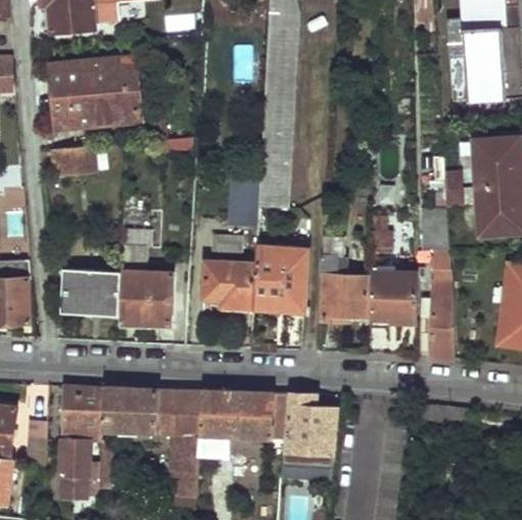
[(0,17),(10,18),(8,0),(0,0),(0,17)]
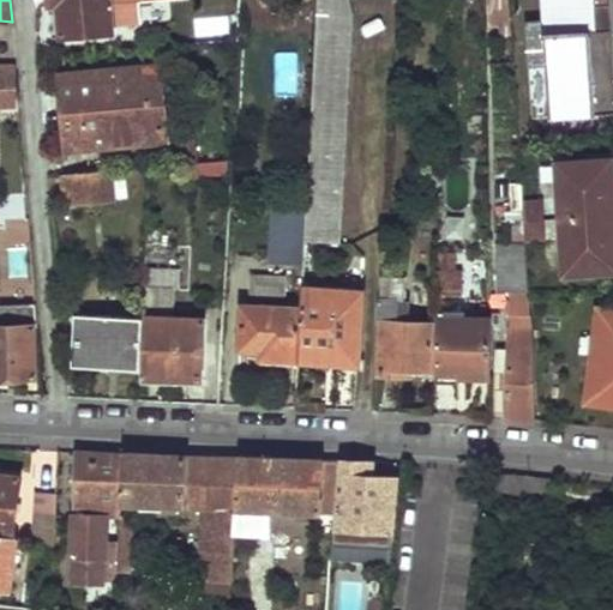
[(62,40),(113,36),(112,29),(134,26),(132,0),(49,0),(52,13),(60,12),(62,40)]
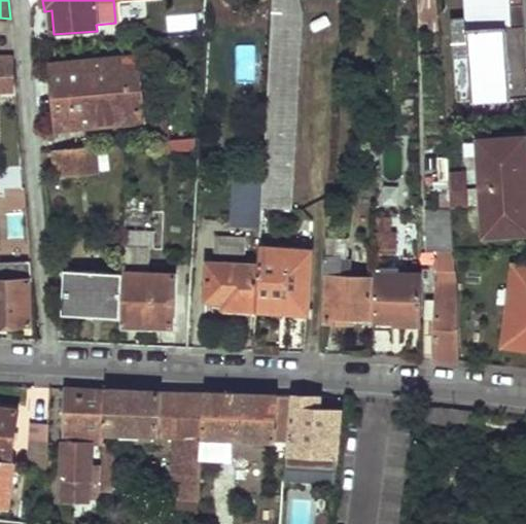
[(261,208),(291,210),(303,14),(299,0),(272,0),(263,173),(261,208)]
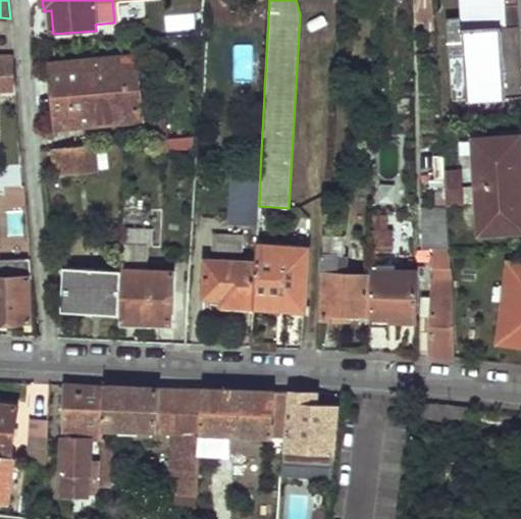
[(416,0),(416,28),(431,28),(432,0),(416,0)]
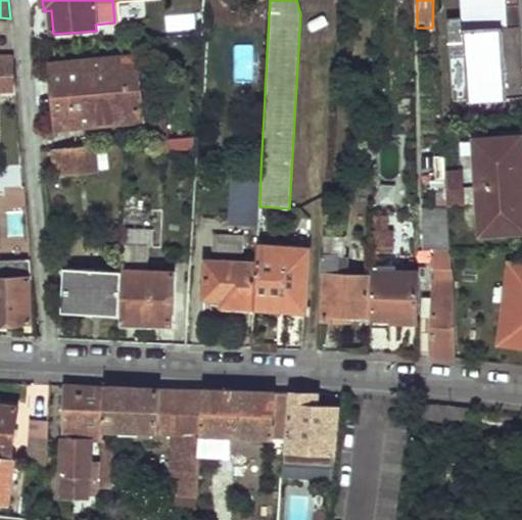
[(468,101),(521,97),(521,34),(520,0),(462,0),(463,2),(458,3),(459,10),(462,11),(463,19),(447,20),(449,57),(464,57),(468,101)]
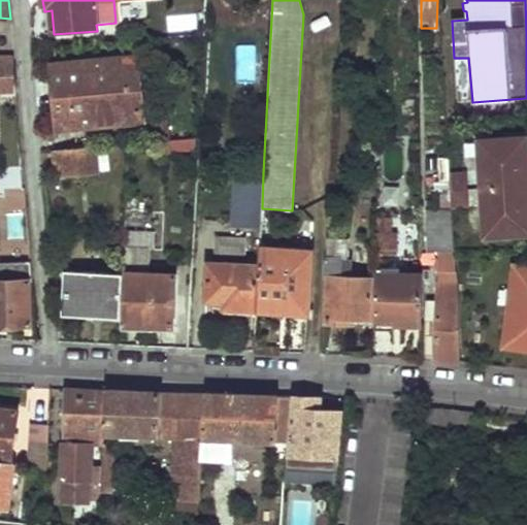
[(0,77),(15,78),(13,53),(0,54),(0,77)]
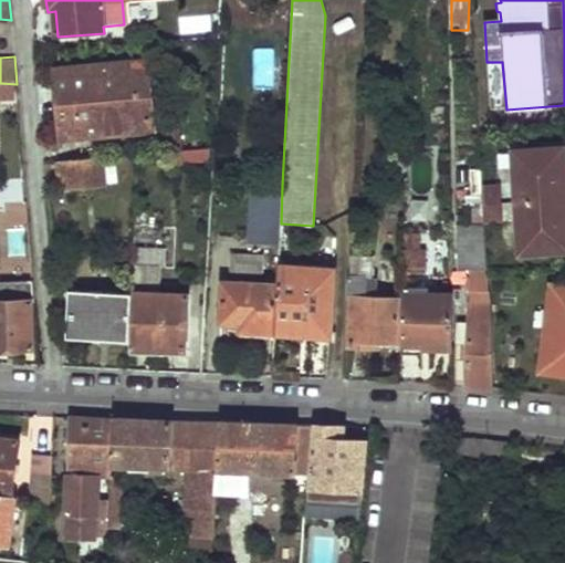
[(58,138),(150,129),(146,62),(52,71),(58,138)]
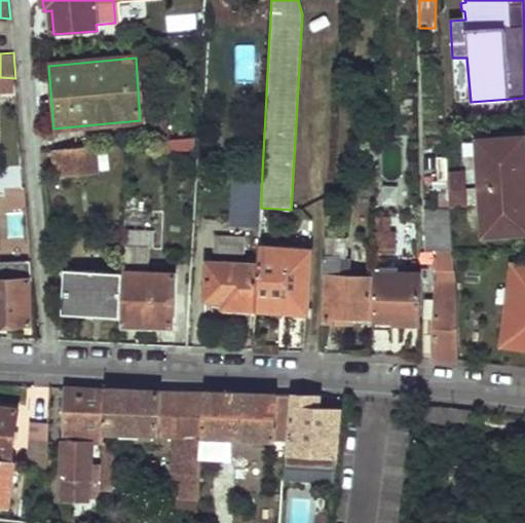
[(0,92),(16,92),(15,78),(0,77),(0,92)]
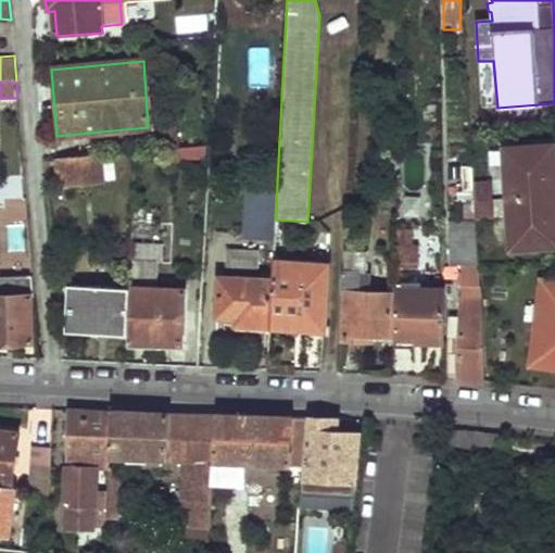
[(164,149),(176,148),(176,124),(162,125),(164,149)]
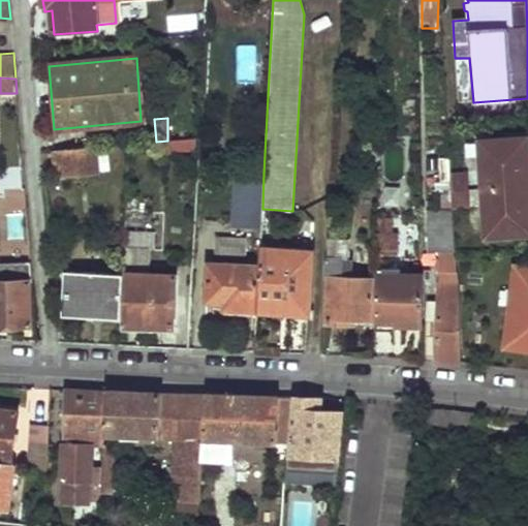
[(482,185),(527,181),(527,141),(527,133),(477,135),(482,185)]
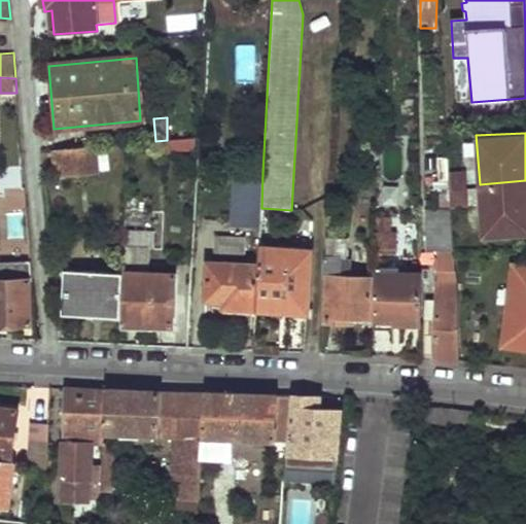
[(151,154),(173,151),(172,139),(167,140),(155,141),(150,141),(151,154)]
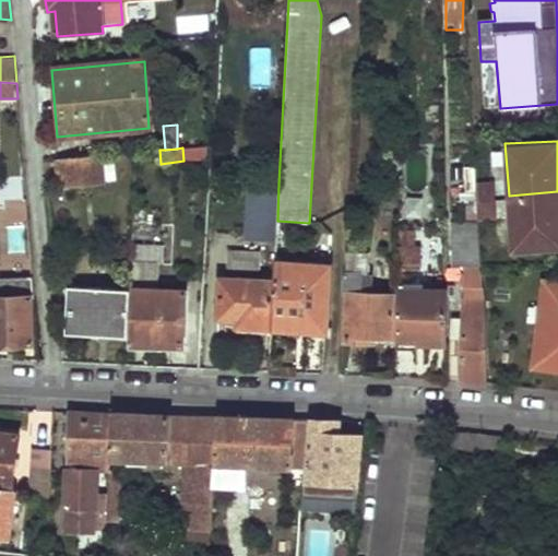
[(57,160),(75,158),(75,149),(56,149),(57,160)]
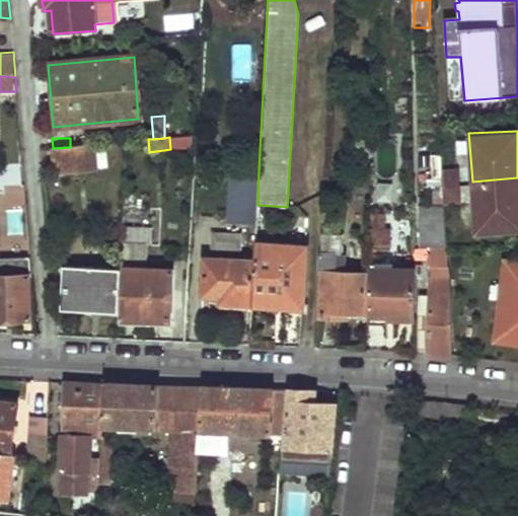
[(54,172),(94,169),(94,144),(70,147),(53,148),(54,172)]
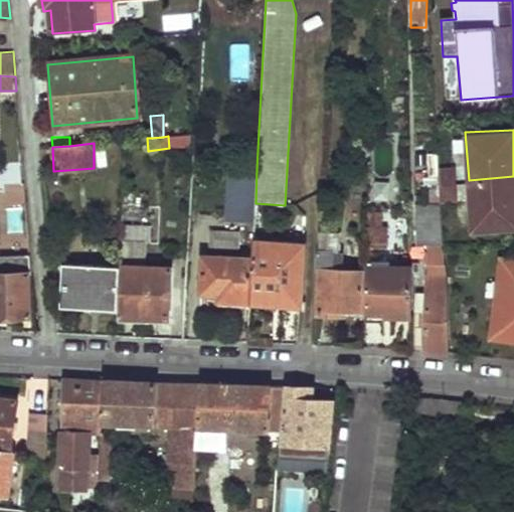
[(439,182),(455,181),(454,166),(438,166),(439,182)]
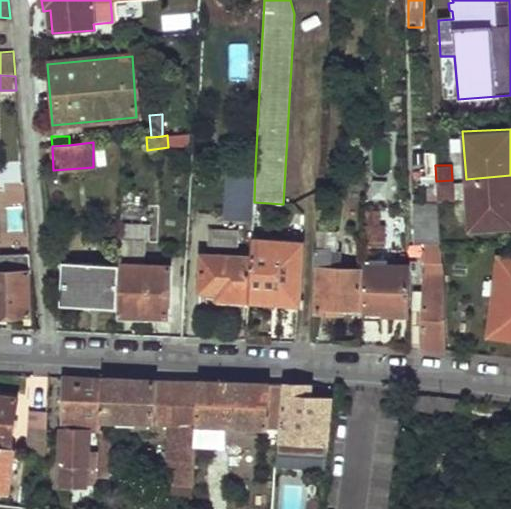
[(225,219),(252,221),(254,202),(255,168),(228,167),(225,219)]
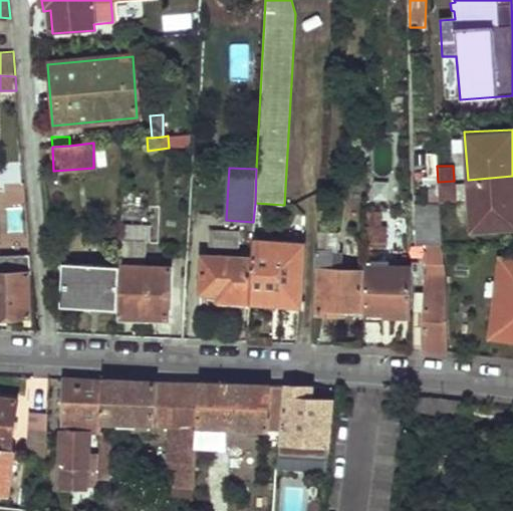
[(471,225),(512,221),(512,176),(468,180),(471,225)]
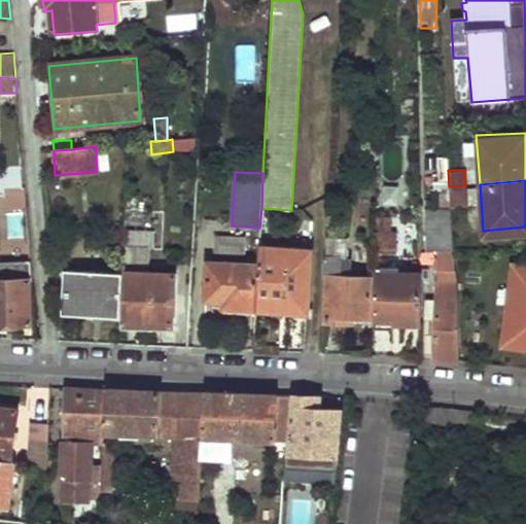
[(450,201),(466,200),(465,185),(449,186),(450,201)]
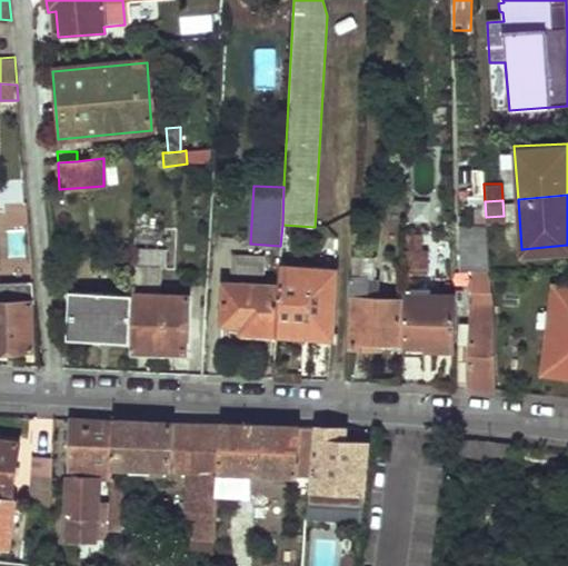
[(130,350),(186,351),(188,297),(146,295),(148,268),(163,269),(165,234),(136,232),(133,294),(130,343),(130,350)]
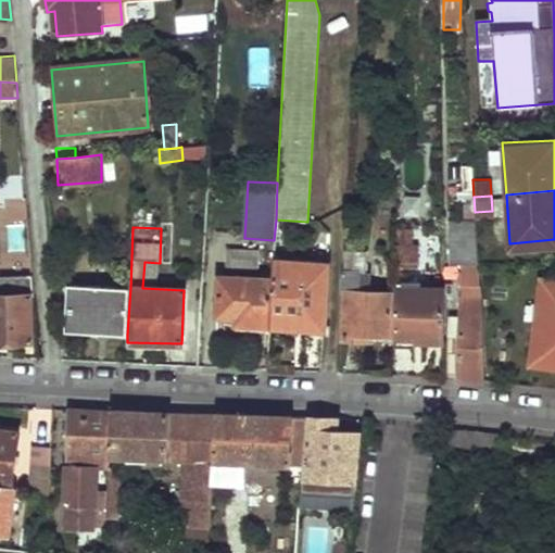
[(451,267),(478,265),(478,263),(476,233),(449,236),(451,267)]
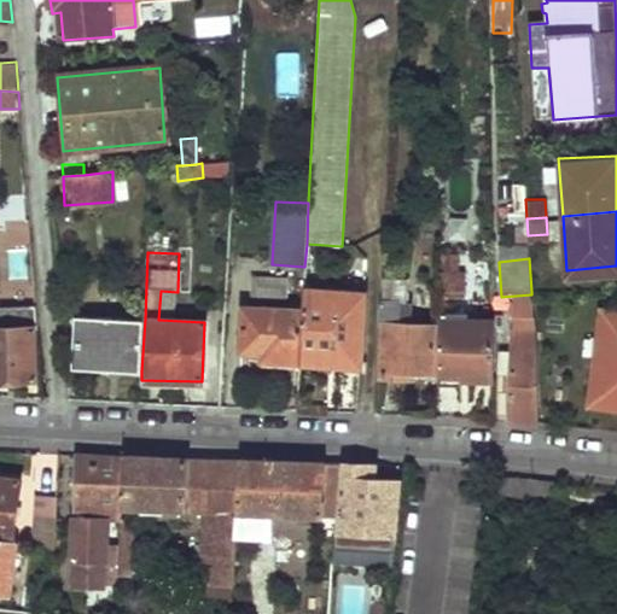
[(438,297),(463,297),(463,274),(438,274),(438,297)]
